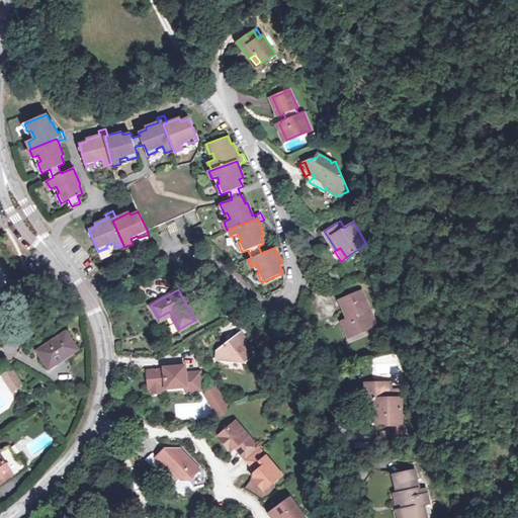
[(362,291),(341,300),(347,315),(351,313),(353,317),(348,318),(342,321),(349,335),(372,325),(365,307),(368,306),(362,291)]
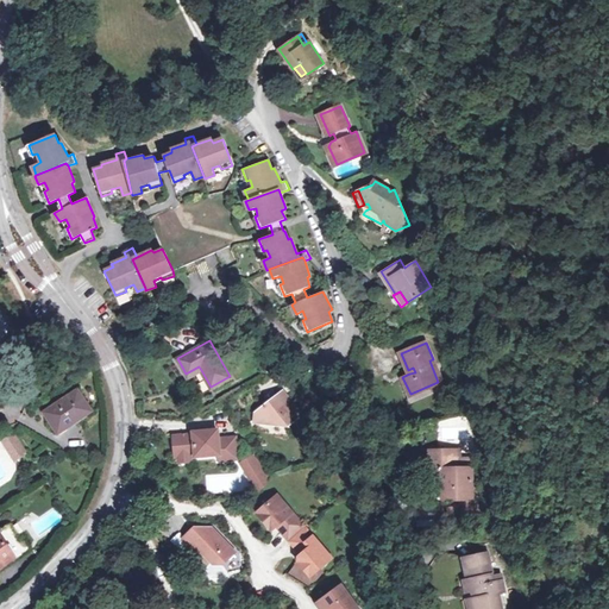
[(199,366),(186,374),(188,378),(201,370),(199,366)]
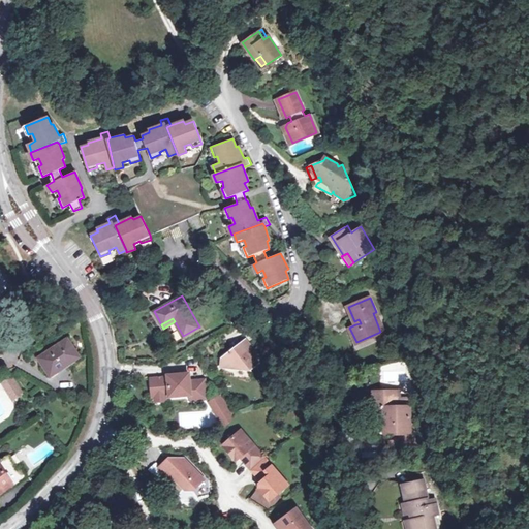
[(67,340),(39,358),(51,375),(71,362),(69,359),(76,353),(67,340)]
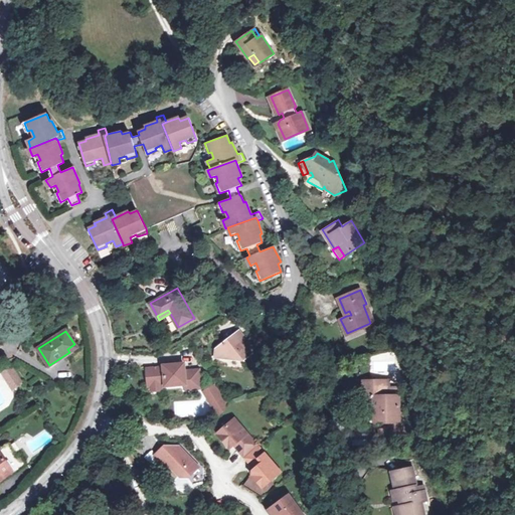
[(254,351),(239,332),(216,350),(215,357),(238,360),(240,358),(242,360),(254,351)]
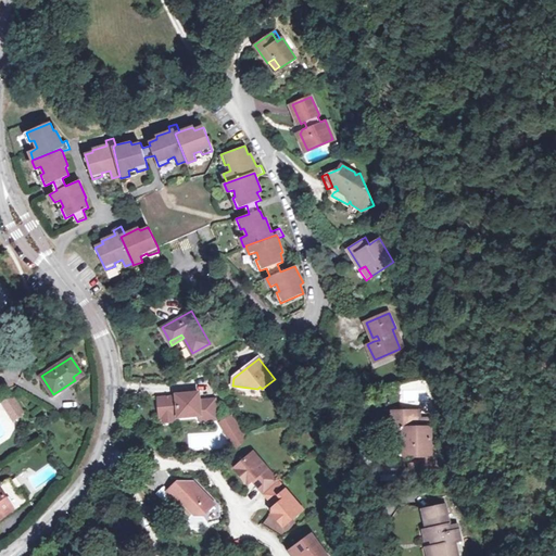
[(295,375),(288,363),(279,369),(287,380),(295,375)]
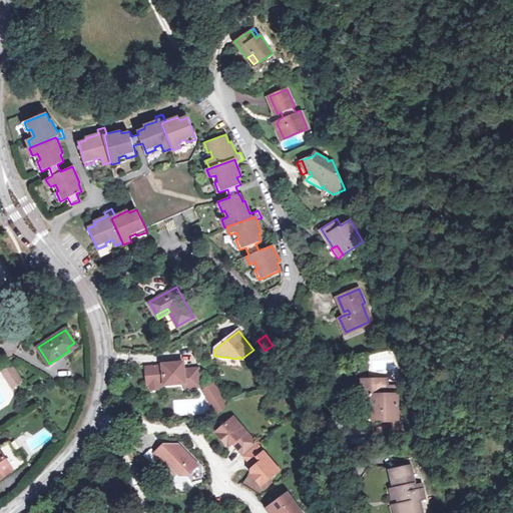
[(0,364),(0,371),(1,373),(13,365),(8,358),(0,364)]
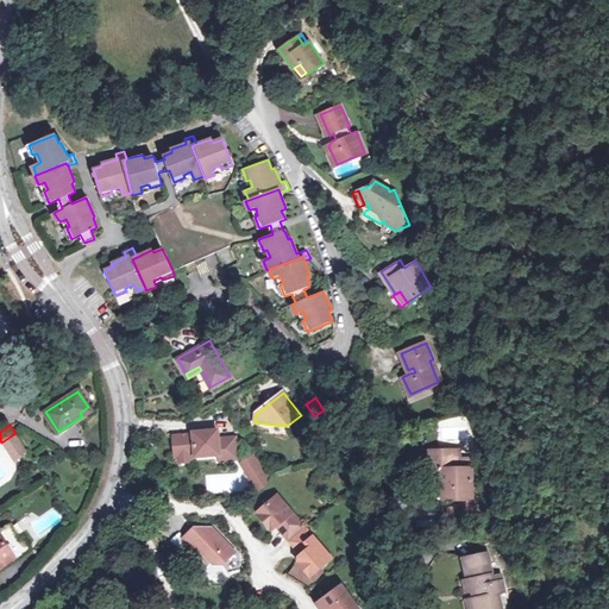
[(192,434),(173,435),(175,456),(177,456),(190,454),(194,454),(194,457),(219,454),(220,460),(237,458),(236,438),(218,439),(217,429),(203,431),(195,432),(192,432),(192,434)]
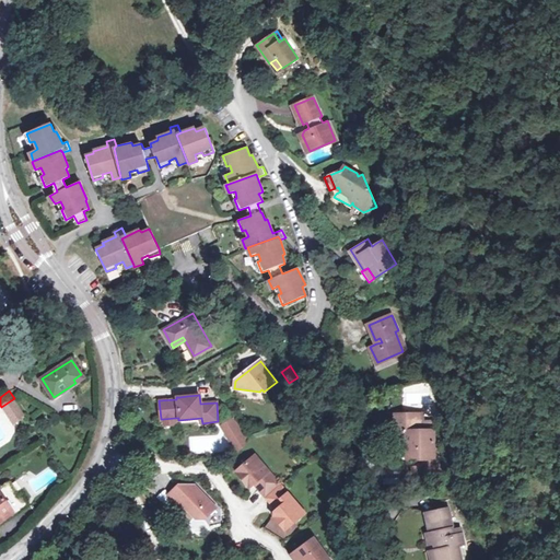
[(14,398),(1,407),(7,416),(20,407),(14,398)]
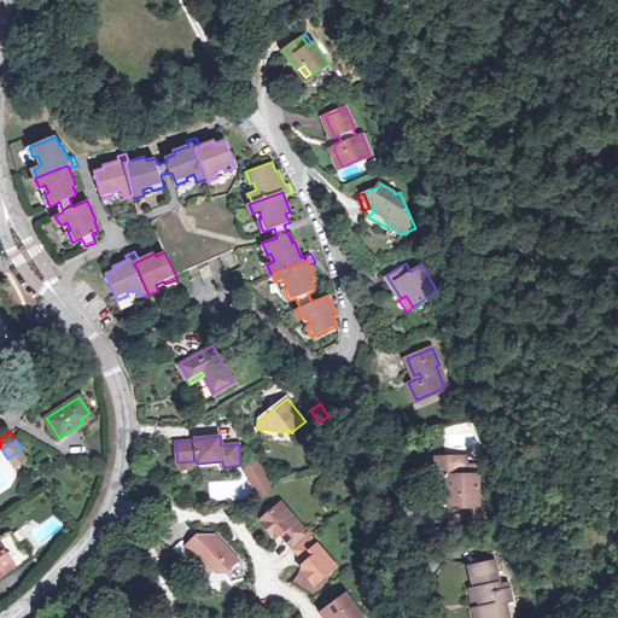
[(22,449),(7,459),(13,468),(28,459),(22,449)]
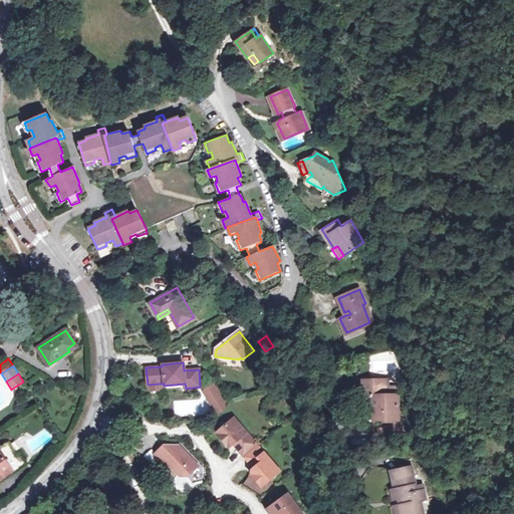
[(388,379),(362,379),(363,396),(373,396),(374,421),(389,420),(389,425),(399,425),(398,395),(389,395),(388,379)]
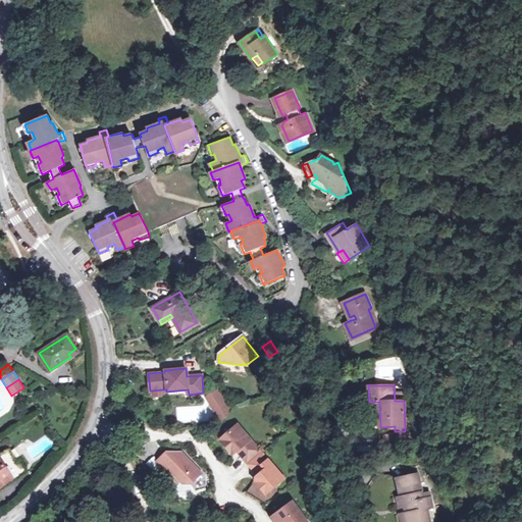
[(398,385),(394,385),(395,401),(404,401),(406,401),(406,392),(399,392),(398,385)]
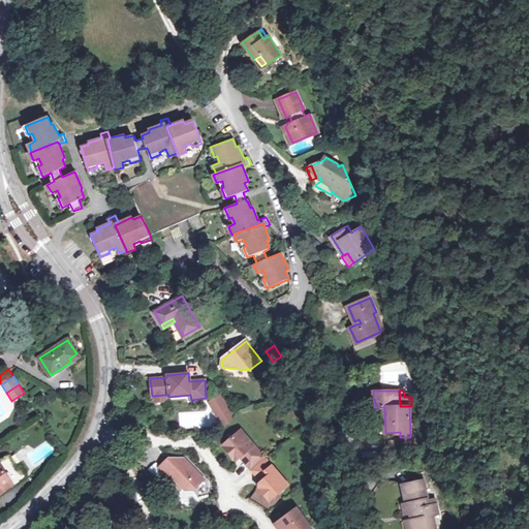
[(220,397),(216,399),(221,406),(214,410),(226,428),(235,417),(220,397)]
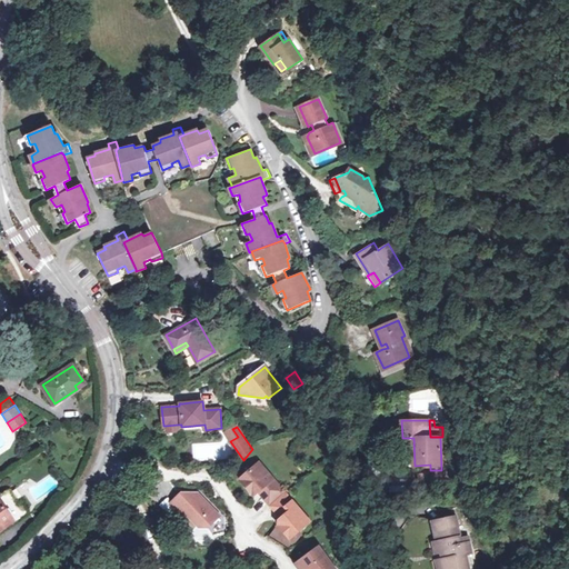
[(238,437),(232,429),(226,433),(230,441),(238,437)]
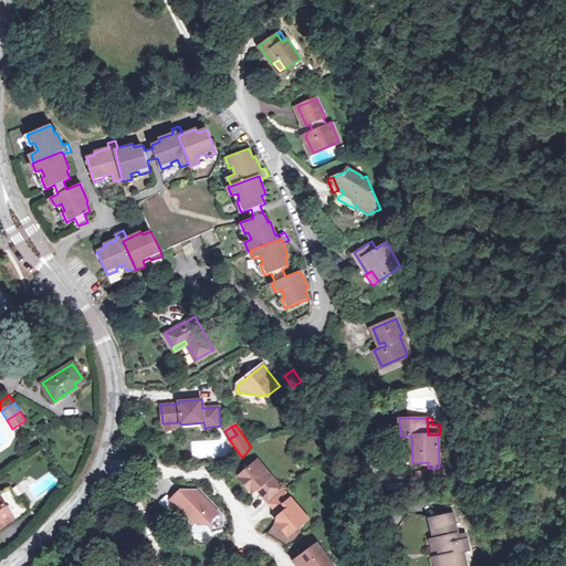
[(278,522),(289,535),(308,517),(258,459),(239,475),(252,492),(258,488),(281,514),(279,516),(278,522)]
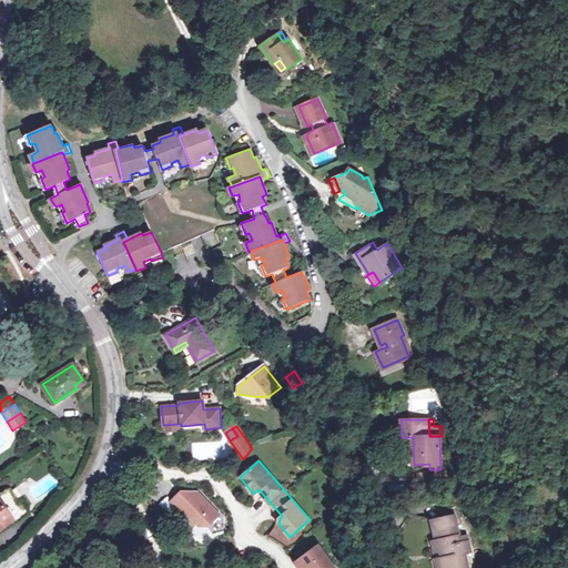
[(440,480),(440,469),(429,469),(426,469),(426,470),(419,470),(421,473),(414,473),(414,487),(435,487),(435,480),(440,480)]
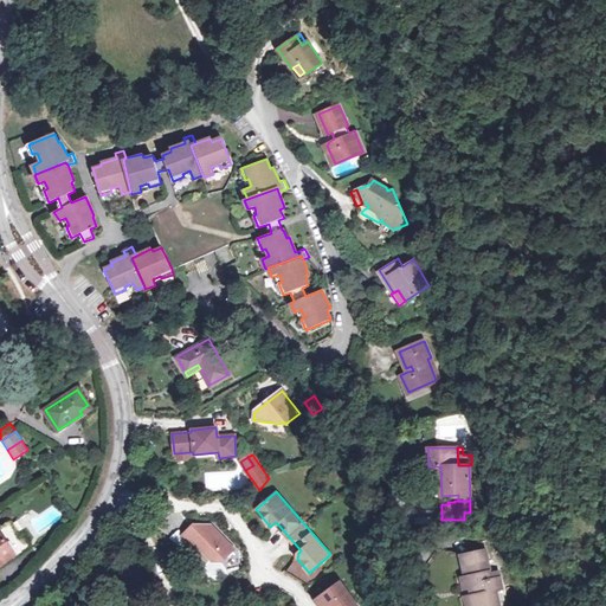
[(11,522),(0,528),(0,565),(27,546),(11,522)]
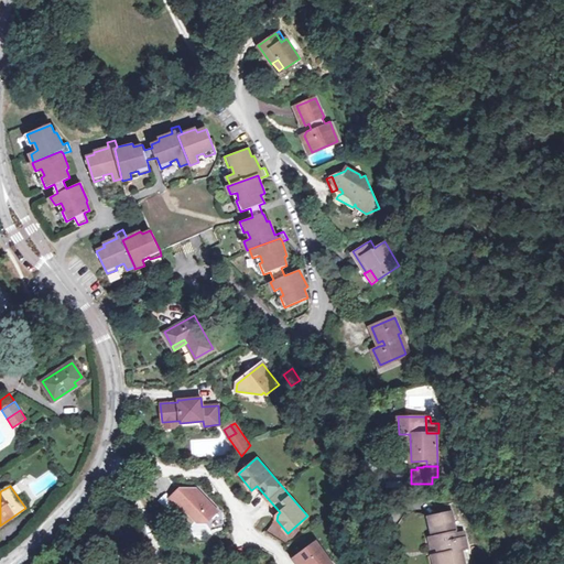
[(180,488),(170,497),(181,508),(183,506),(197,521),(206,521),(218,510),(196,488),(180,488)]
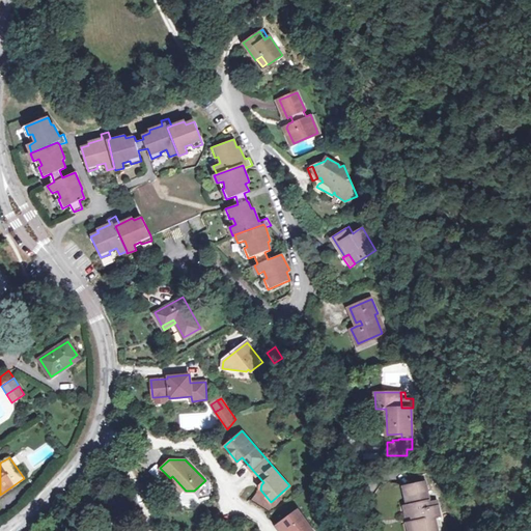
[(425,481),(406,485),(409,504),(406,505),(408,515),(415,513),(416,520),(412,521),(414,530),(438,530),(436,516),(440,515),(437,500),(430,501),(425,481)]
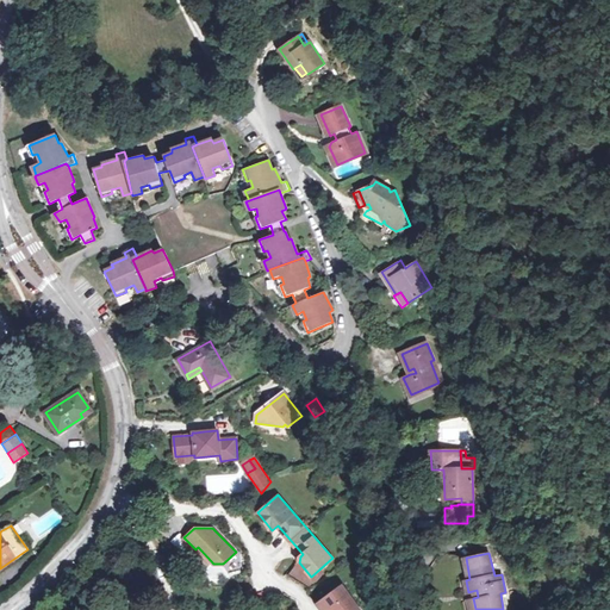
[(360,609),(342,585),(322,601),(329,609),(360,609)]
